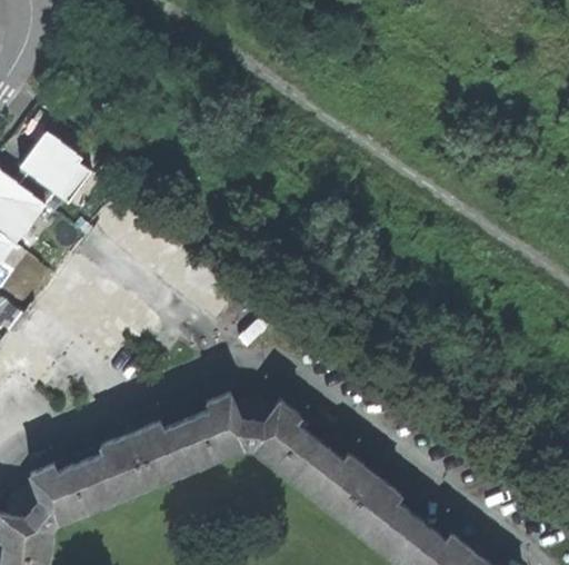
[(0,264),(53,196),(66,205),(83,181),(35,146),(33,148),(38,152),(33,157),(29,154),(23,160),(19,167),(27,175),(17,187),(0,172),(0,199),(5,204),(0,208),(0,264)]
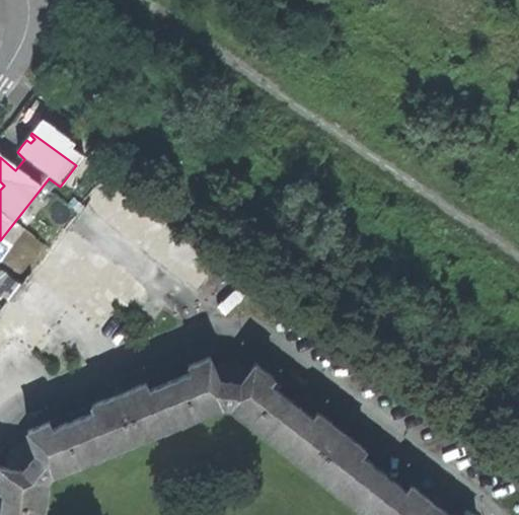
[(87,203),(198,292),(214,272),(103,185),(87,203)]
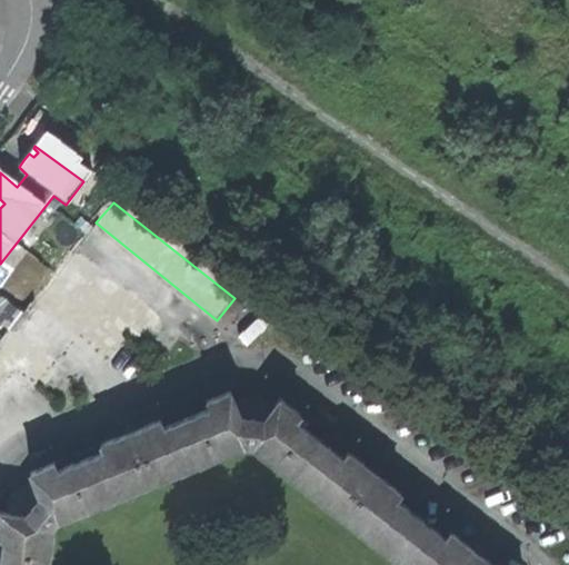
[(111,363),(129,339),(140,347),(160,324),(75,254),(35,300),(111,363)]
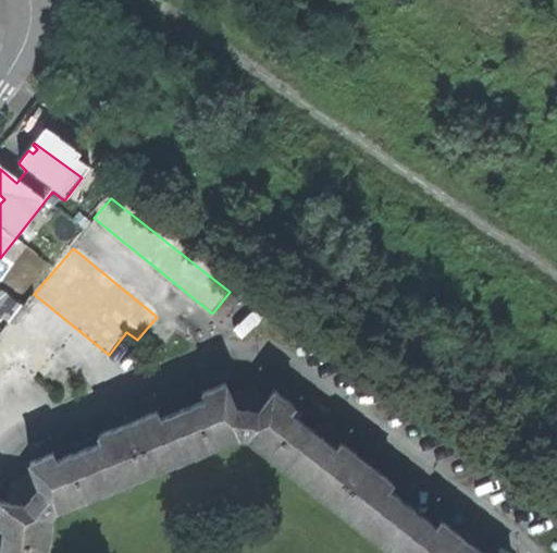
[(29,463),(39,489),(56,511),(235,438),(247,439),(257,412),(246,410),(237,410),(226,384),(200,394),(205,402),(160,419),(157,412),(138,419),(134,413),(124,416),(114,420),(118,427),(97,435),(101,442),(57,462),(52,454),(29,463)]
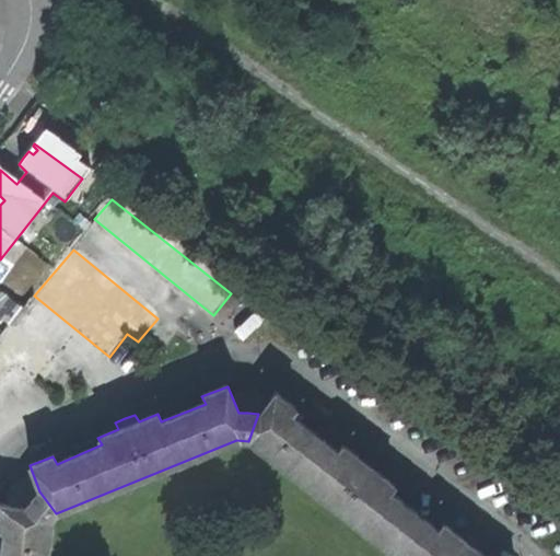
[(277,394),(258,414),(248,441),(395,555),(482,555),(477,551),(482,544),(475,537),(467,532),(461,539),(442,523),(438,529),(389,491),(394,486),(377,473),(382,466),(372,460),(364,454),(359,459),(342,446),(337,451),(292,415),(296,409),(277,394)]
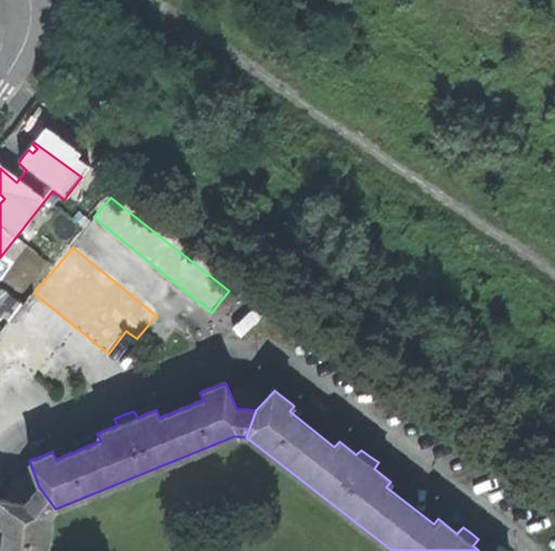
[(47,550),(52,512),(55,509),(39,487),(34,490),(29,494),(26,503),(0,500),(0,525),(3,525),(0,548),(0,550),(47,550)]
